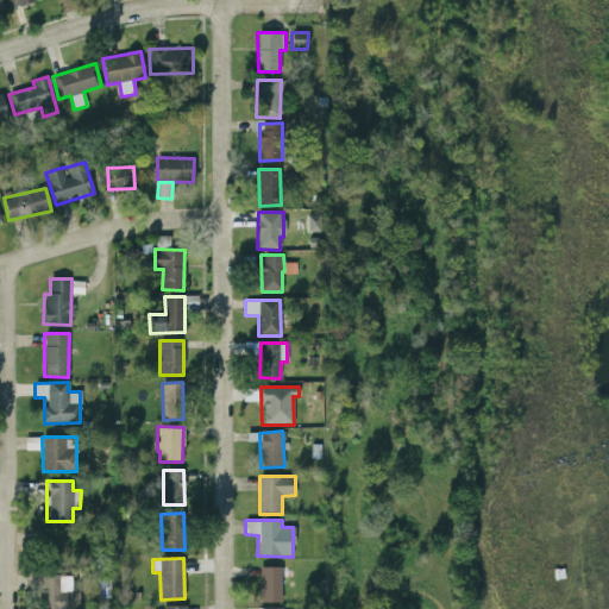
[(281,603),(282,567),(259,566),(258,602),(281,603)]
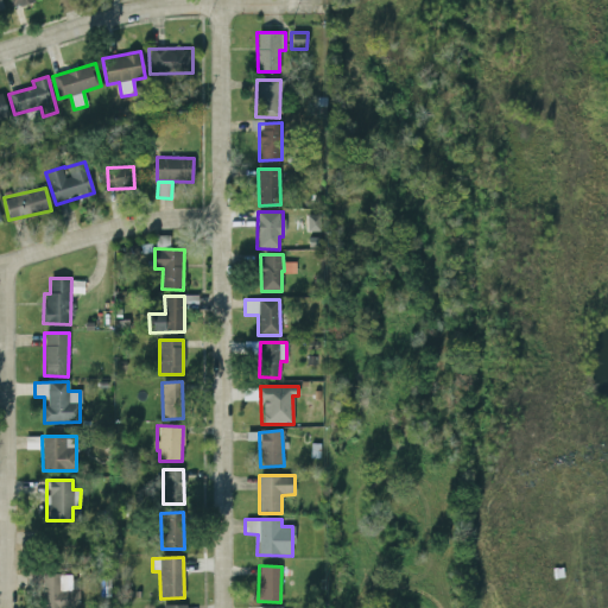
[(42,607),(78,607),(80,590),(71,590),(71,575),(43,574),(42,607)]
